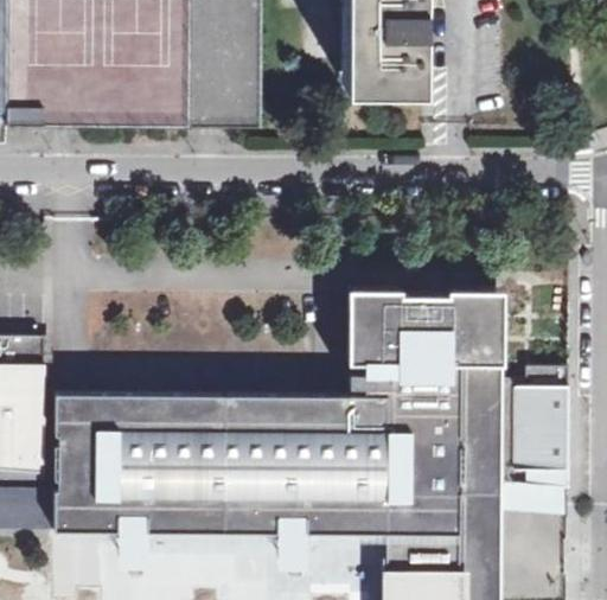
[(263,133),(263,0),(190,0),(190,132),(263,133)]
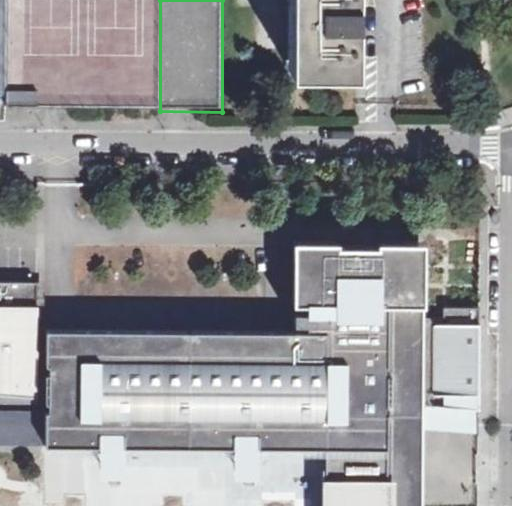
[(297,0),(297,77),(357,76),(356,0),(297,0)]
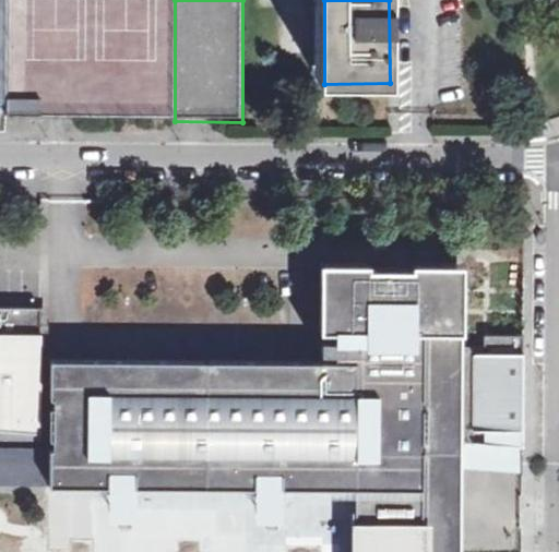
[(50,364),(50,403),(54,403),(54,440),(135,441),(135,483),(256,483),(257,451),(282,450),(282,481),(360,482),(360,513),(377,512),(376,551),(452,551),(453,511),(429,512),(435,445),(453,446),(523,453),(524,342),(485,342),(485,352),(459,352),(463,270),(413,270),(413,273),(369,273),(369,268),(334,267),(334,335),(336,335),(335,344),(321,344),(321,357),(336,357),(336,367),(50,364)]
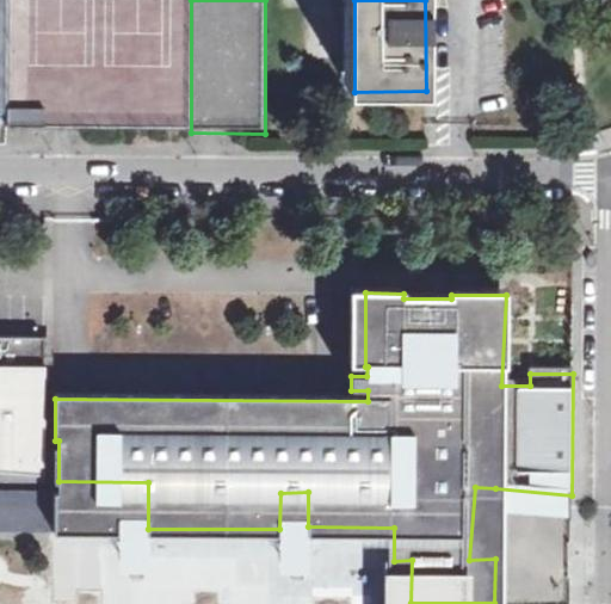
[(351,293),(351,376),(366,376),(368,367),(365,367),(365,293),(351,293)]
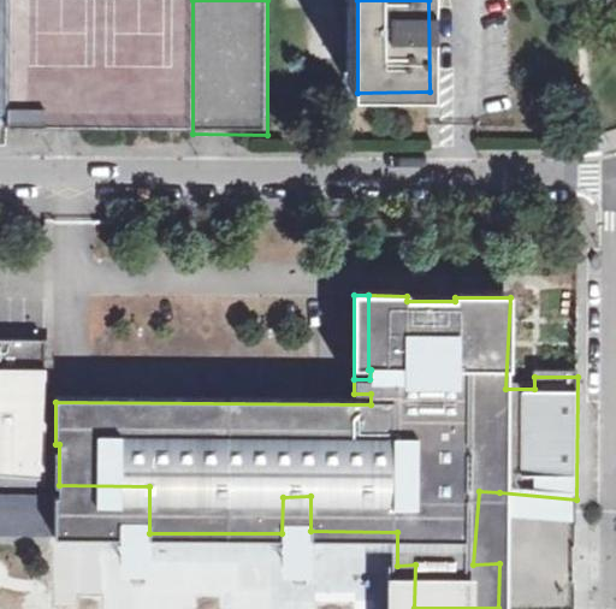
[(0,484),(45,484),(46,346),(0,344),(0,484)]
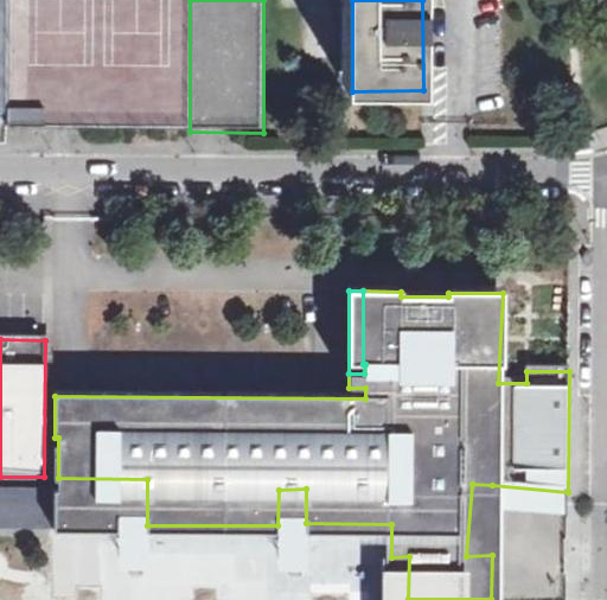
[(58,478),(57,524),(147,525),(147,479),(58,478)]
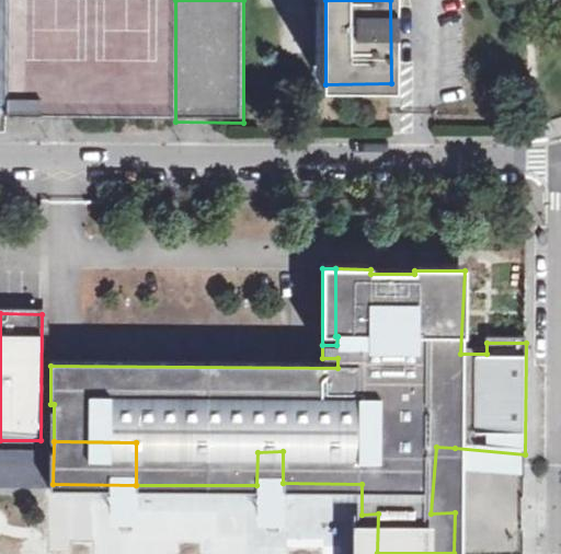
[(436,447),(431,514),(455,512),(455,448),(436,447)]
